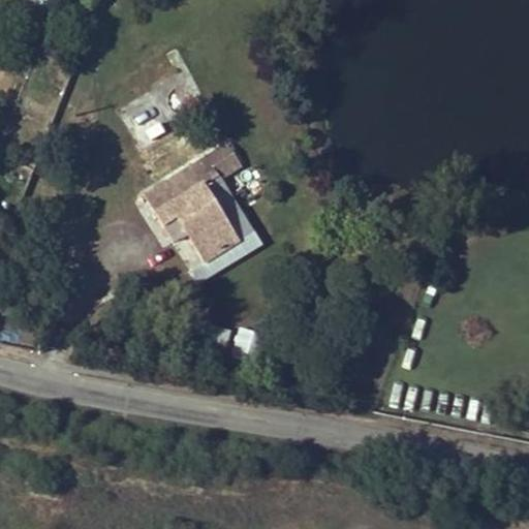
[(211,155),(144,193),(163,228),(179,221),(188,236),(201,260),(240,240),(209,186),(223,177),(211,155)]
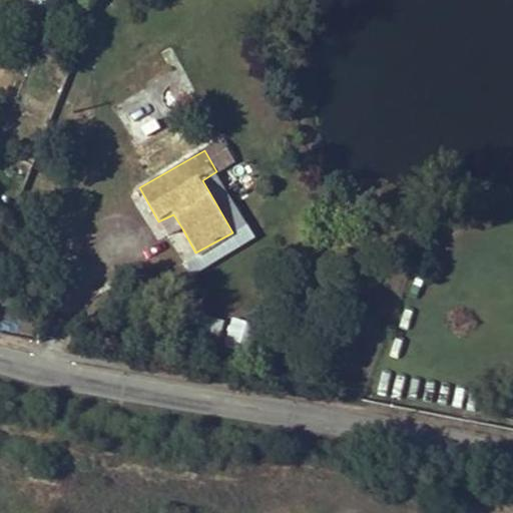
[(173,214),(158,221),(167,235),(182,228),(173,214)]
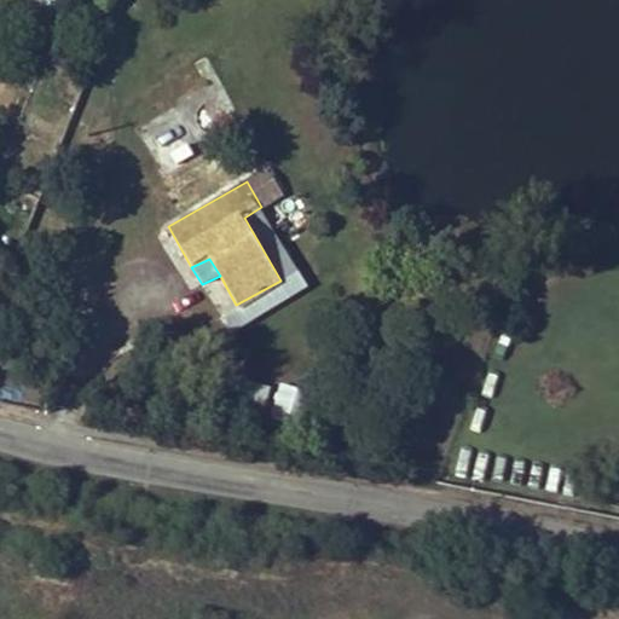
[(237,401),(264,410),(271,385),(244,377),(237,401)]
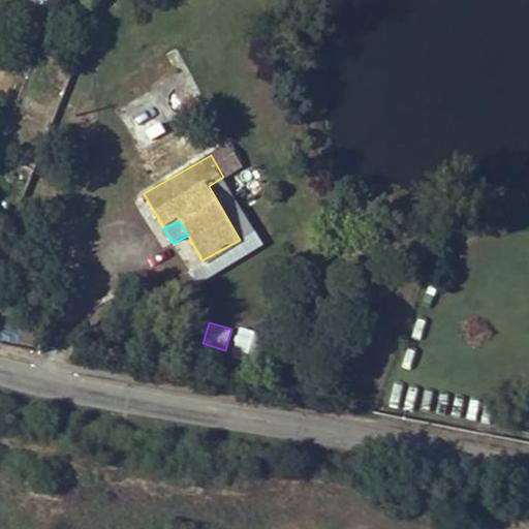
[(240,325),(229,358),(253,366),(265,333),(240,325)]
